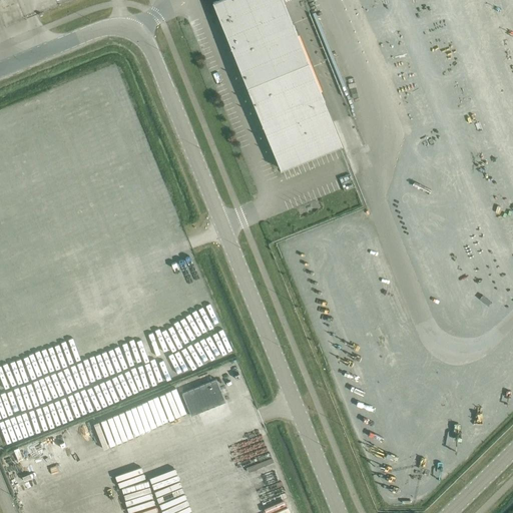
[(216,0),(213,2),(279,163),(281,168),(287,166),(338,145),(336,140),(321,102),(284,117),(281,109),(275,112),(245,41),(289,24),(279,0),(216,0)]
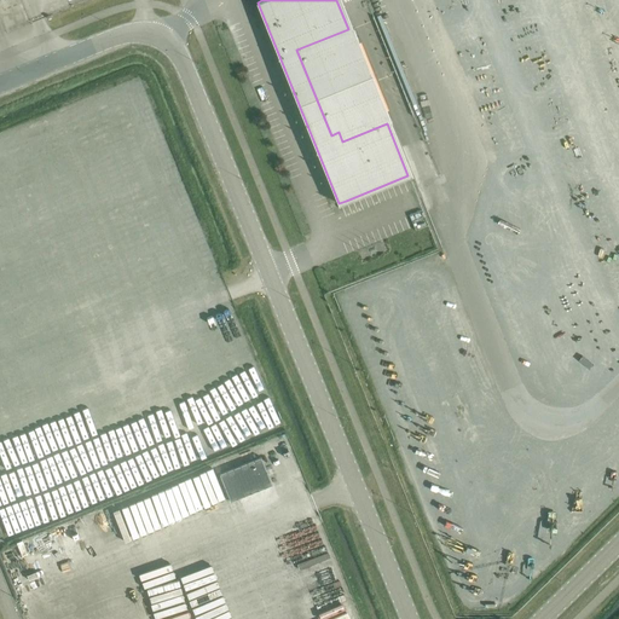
[(387,123),(348,29),(296,50),(331,136),(339,132),(342,142),(387,123)]
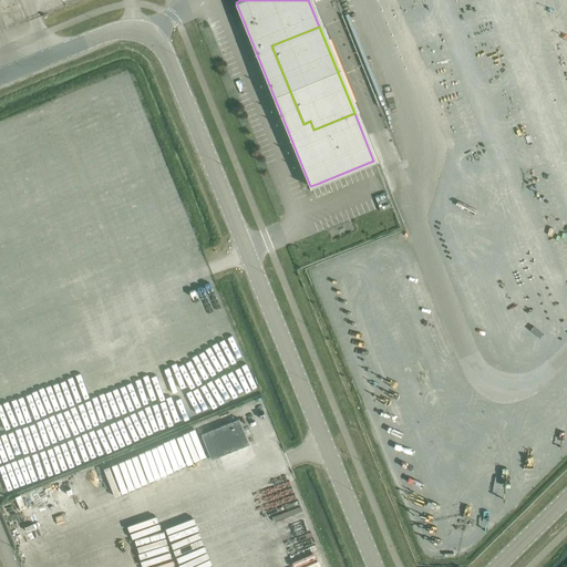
[(248,443),(238,419),(202,433),(210,459),(248,443)]
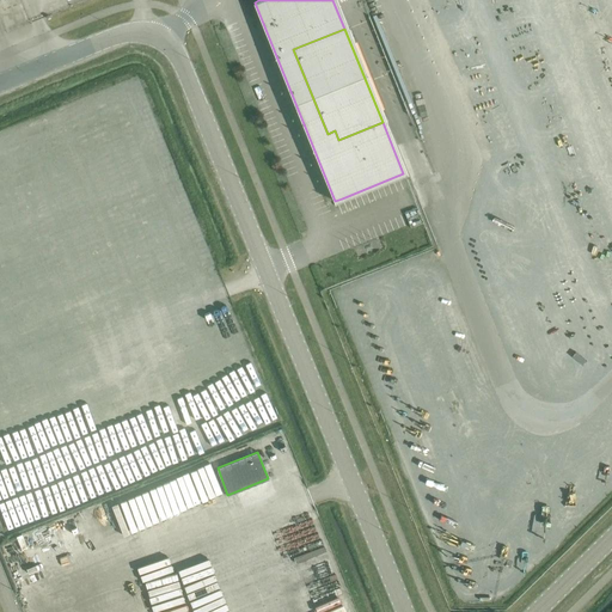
[(173,483),(176,506),(185,505),(183,482),(173,483)]
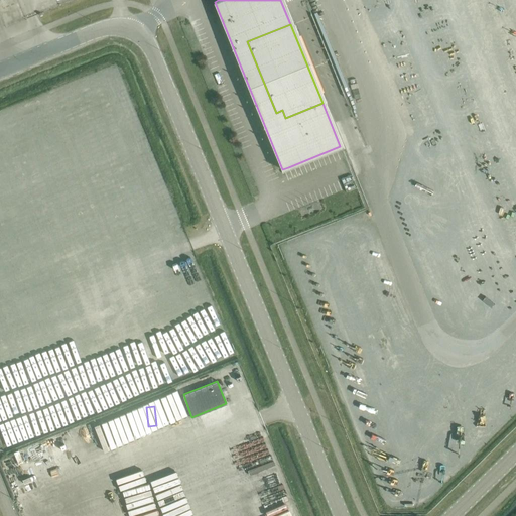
[(128,431),(138,428),(133,415),(124,418),(128,431)]
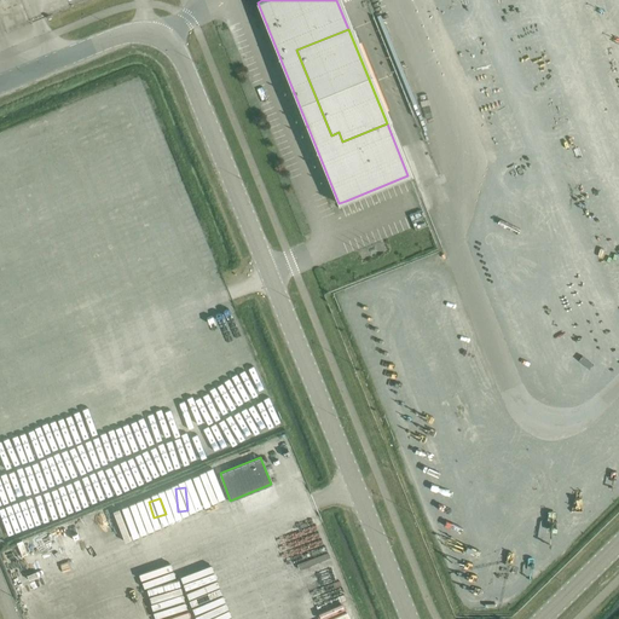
[(132,526),(138,522),(148,536),(157,530),(143,509),(127,519),(132,526)]
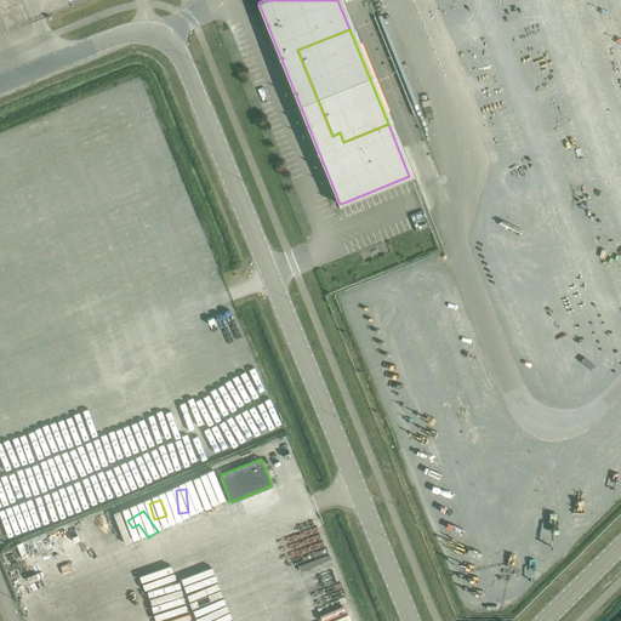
[(30,536),(24,539),(30,553),(36,551),(30,536)]
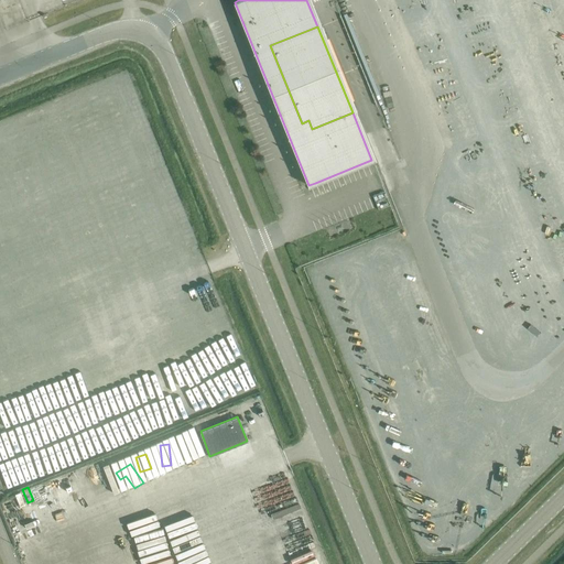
[(43,548),(39,550),(35,540),(24,544),(29,556),(38,553),(40,559),(46,556),(43,548)]
